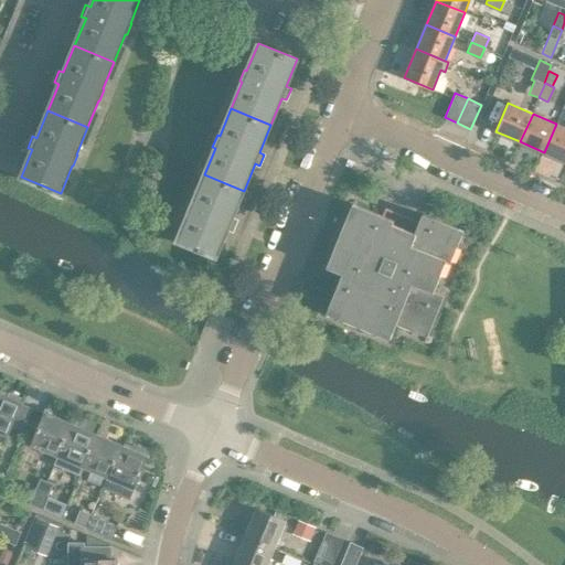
[(544,152),(564,161),(564,128),(556,124),(544,152)]
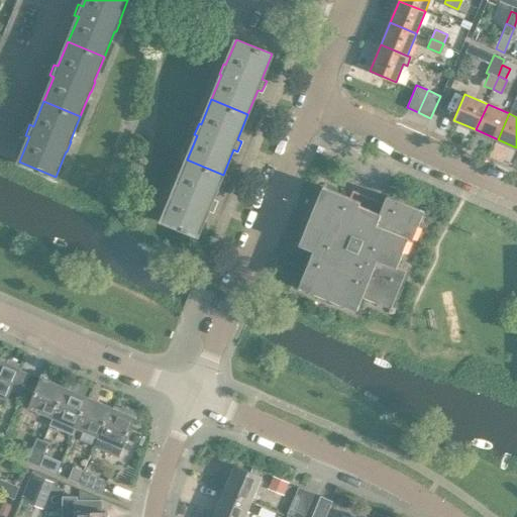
[(172,195),(162,220),(198,235),(209,209),(213,211),(217,201),(213,199),(223,175),(187,160),(177,185),(174,184),(170,194),(172,195)]
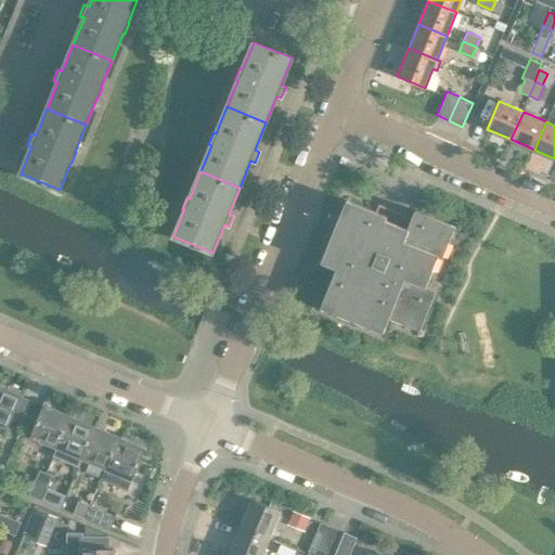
[(387,217),(376,213),(346,199),(321,262),(336,269),(321,307),(383,333),(389,318),(420,330),(436,289),(426,286),(438,257),(442,258),(455,227),(415,210),(404,234),(383,226),(387,217)]
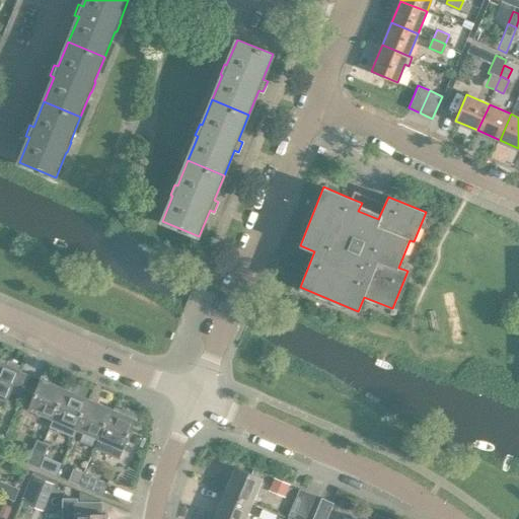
[(0,361),(0,395),(7,399),(11,390),(22,394),(29,376),(18,371),(19,369),(17,369),(19,365),(8,360),(6,364),(0,361)]
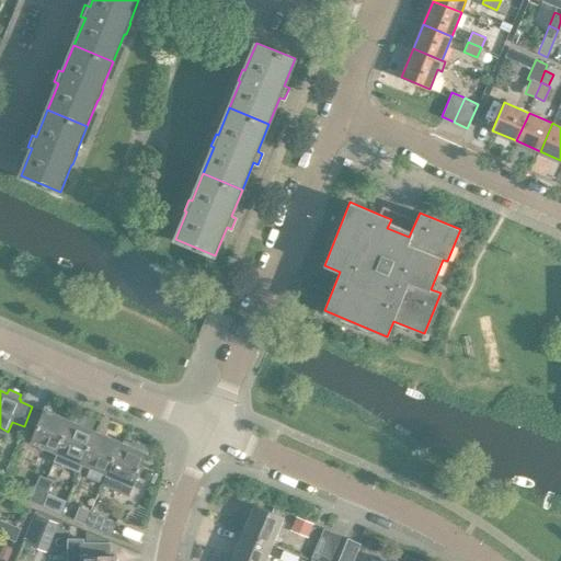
[(32,442),(57,453),(70,421),(69,420),(71,416),(58,411),(57,414),(45,410),(32,442)]
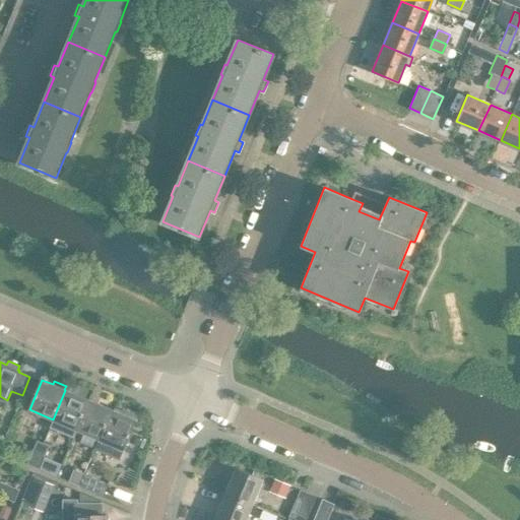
[(72,437),(76,430),(88,399),(65,390),(53,419),(49,428),(72,437)]
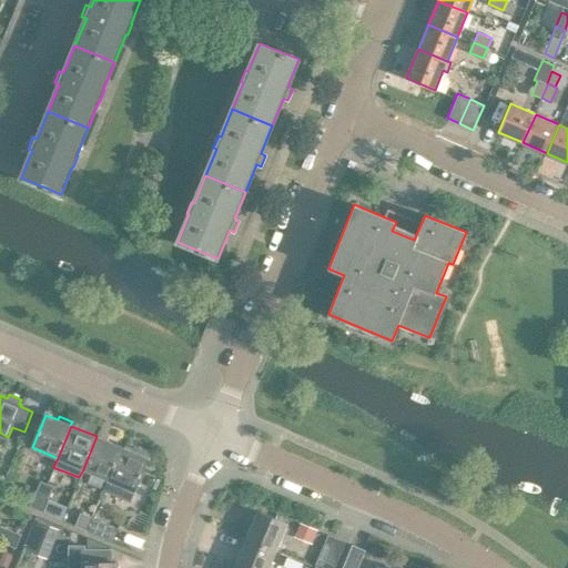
[(83,469),(109,479),(122,447),(97,436),(83,469)]
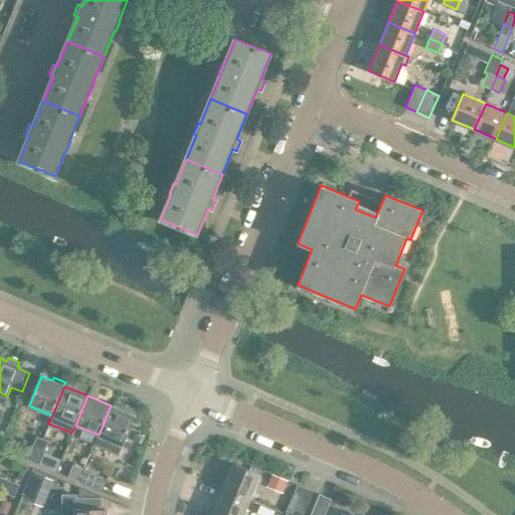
[(111,405),(99,435),(122,445),(134,415),(111,405)]
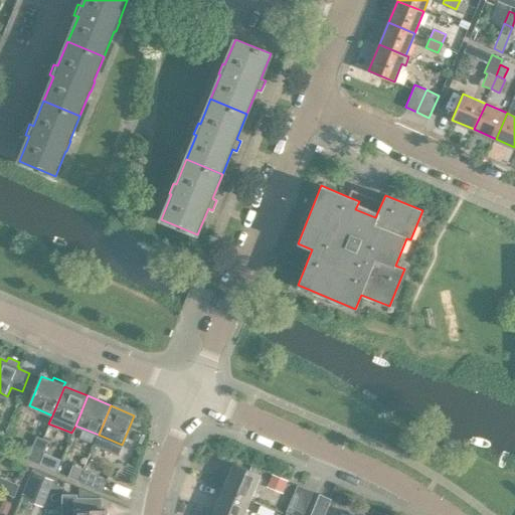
[(36,436),(31,448),(43,453),(48,441),(36,436)]
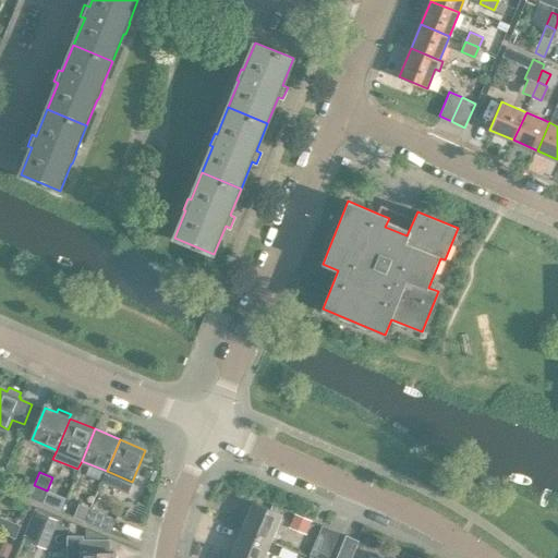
[(47,490),(34,485),(26,482),(22,494),(41,502),(47,490)]
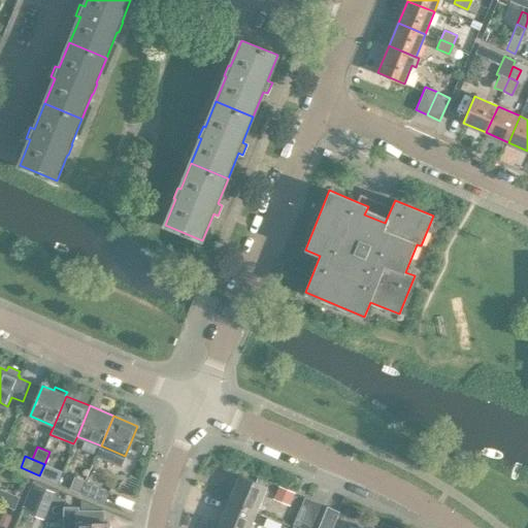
[(240,475),(230,500),(256,512),(266,487),(240,475)]
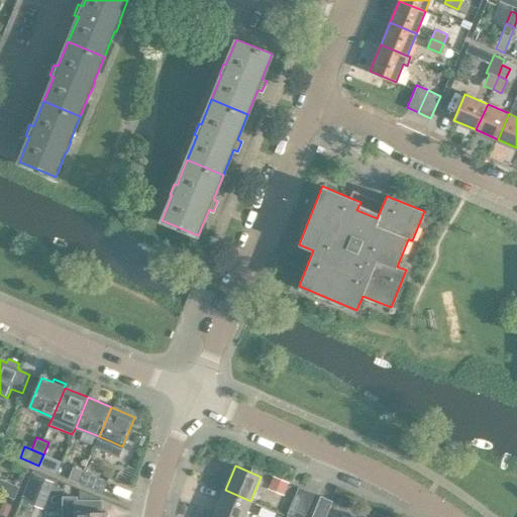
[(68,479),(79,483),(84,471),(73,467),(68,479)]
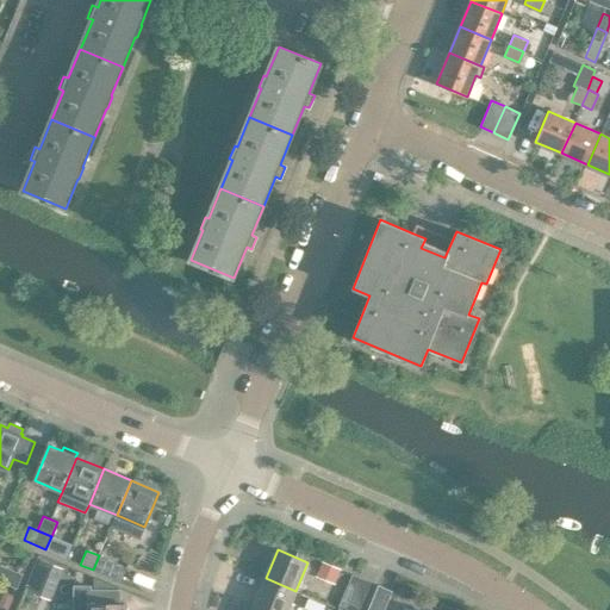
[(99,555),(93,570),(120,582),(126,567),(99,555)]
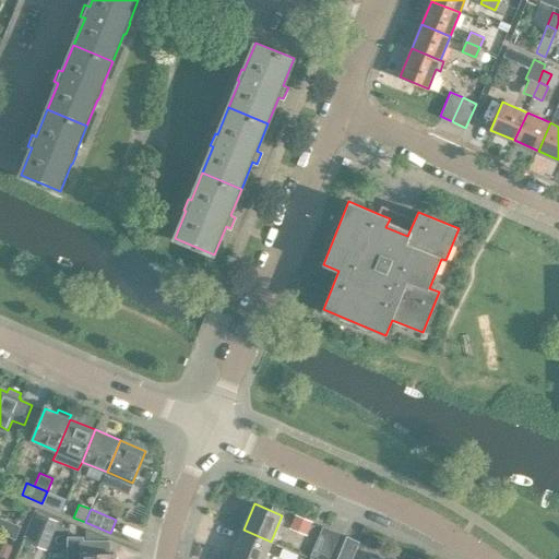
[(40,511),(31,540),(48,547),(59,518),(40,511)]
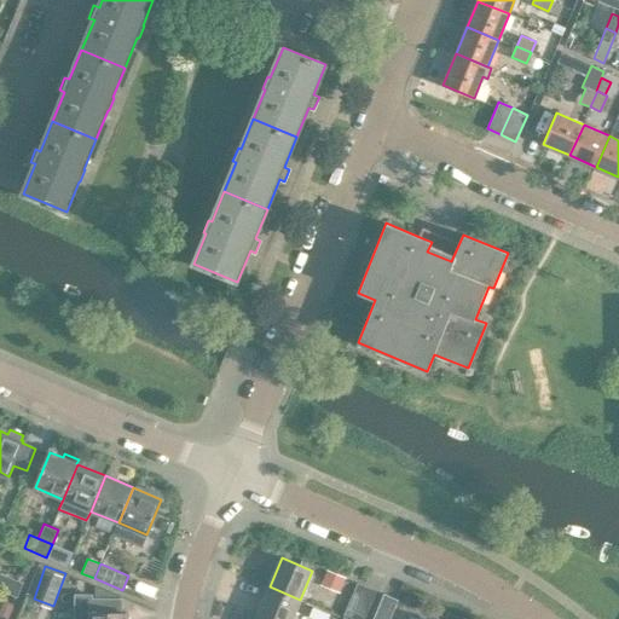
[(327,570),(320,584),(339,591),(345,578),(345,577),(327,570)]
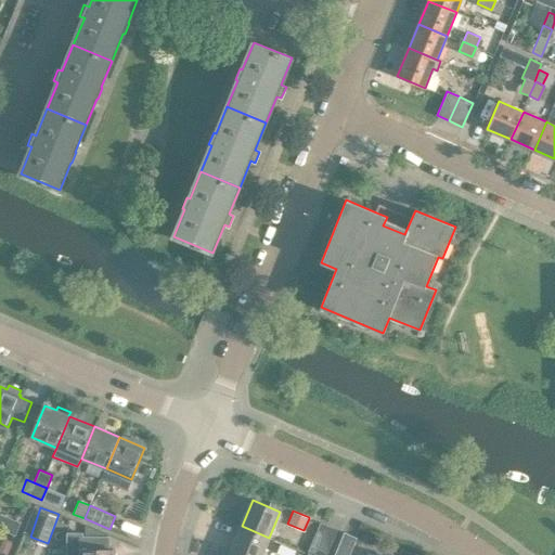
[(8,517),(2,530),(15,536),(21,523),(8,517)]
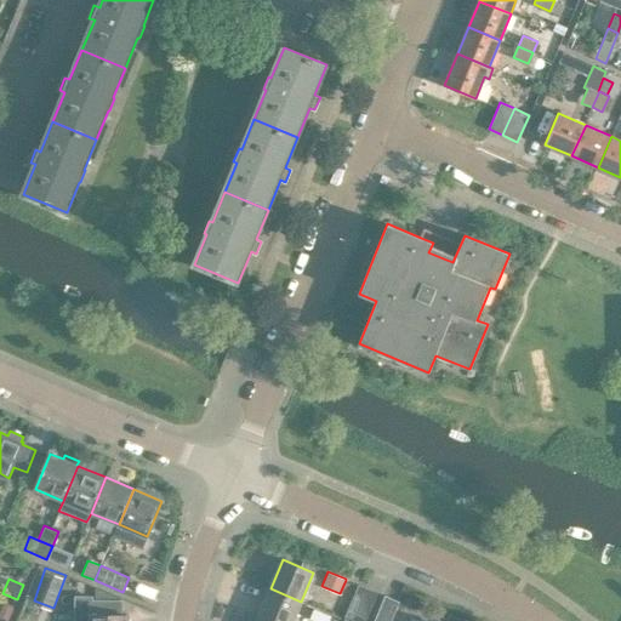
[(346,619),(345,620),(348,620),(365,620),(377,593),(365,587),(366,584),(357,579),(354,584),(359,585),(354,596),(360,598),(351,620),(346,619)]
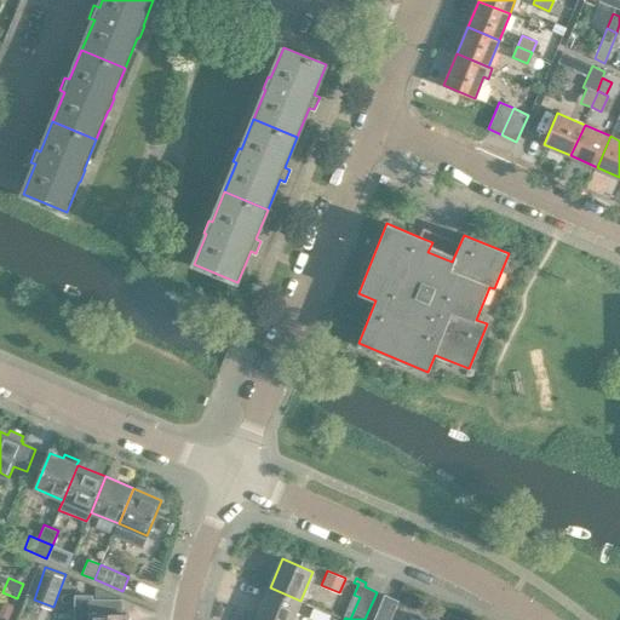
[(270,587),(258,616),(267,619),(292,619),(300,601),(270,587)]
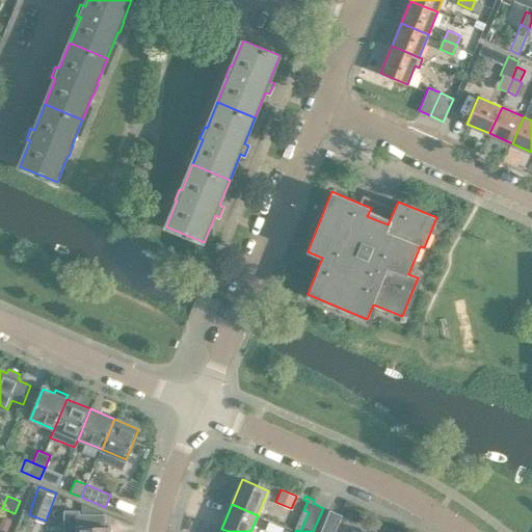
[(329,510),(320,531),(334,531),(341,515),(329,510)]
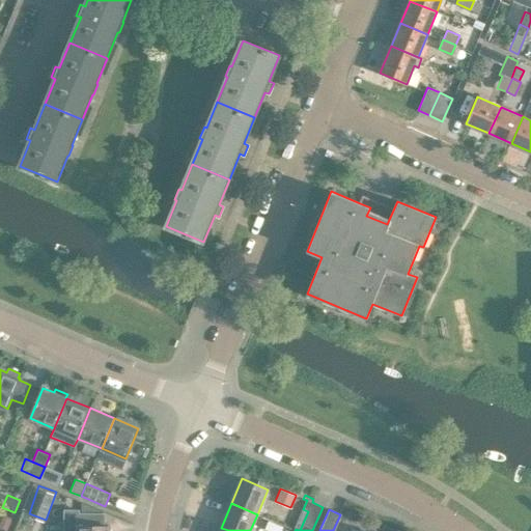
[(64,525),(63,530),(109,530),(110,526),(102,526),(102,513),(77,513),(77,526),(64,525)]
